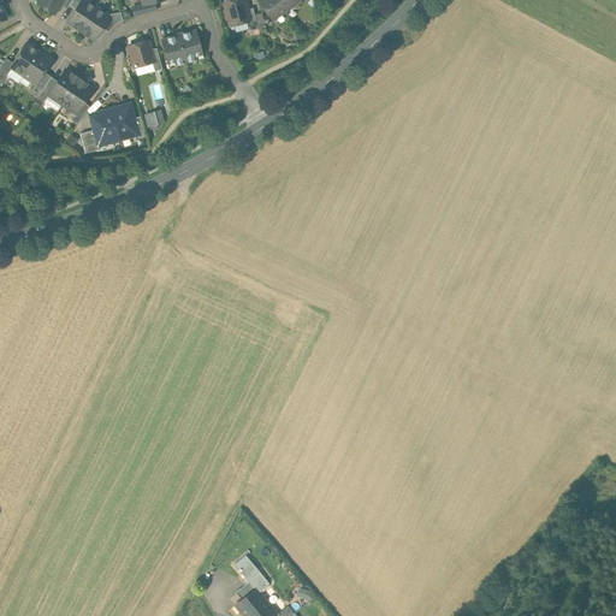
[(41,0),(39,4),(53,13),(54,11),(57,12),(61,5),(59,4),(61,0),(41,0)]
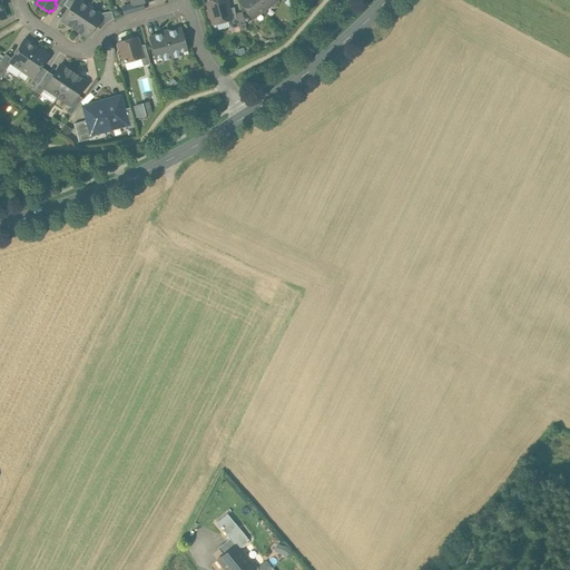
[(75,0),(69,9),(62,20),(75,29),(89,8),(78,0),(75,0)]
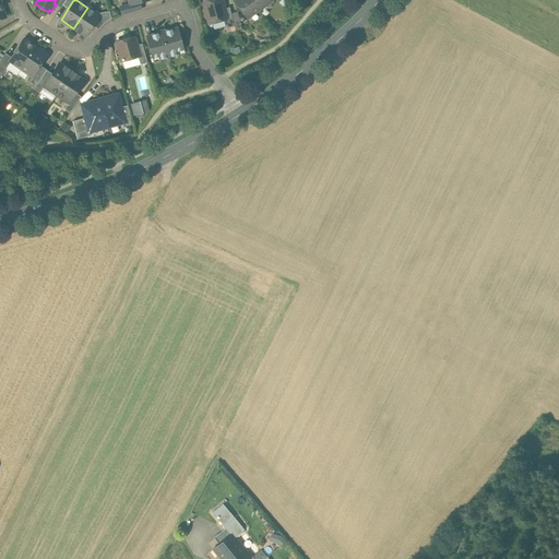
[(144,0),(130,0),(131,3),(122,7),(125,13),(144,8),(142,1),(144,0)]
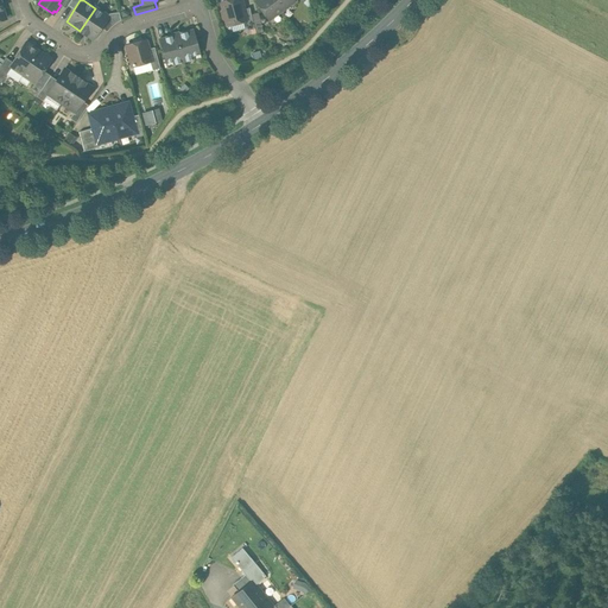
[(242,0),(221,0),(228,26),(248,21),(245,10),(242,0)]
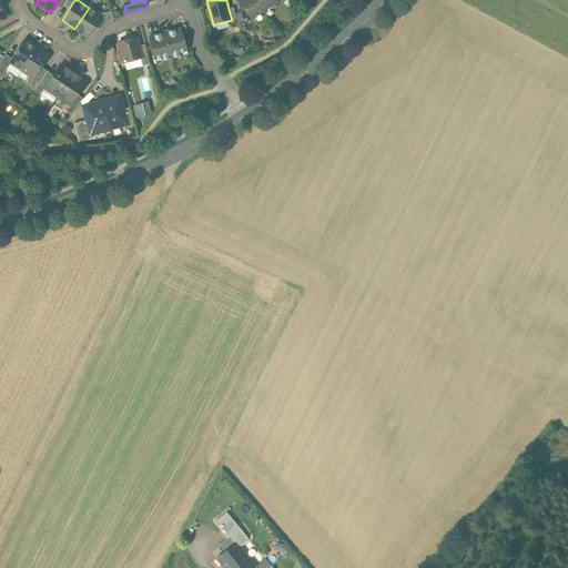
[(239,0),(254,19),(264,11),(255,0),(239,0)]
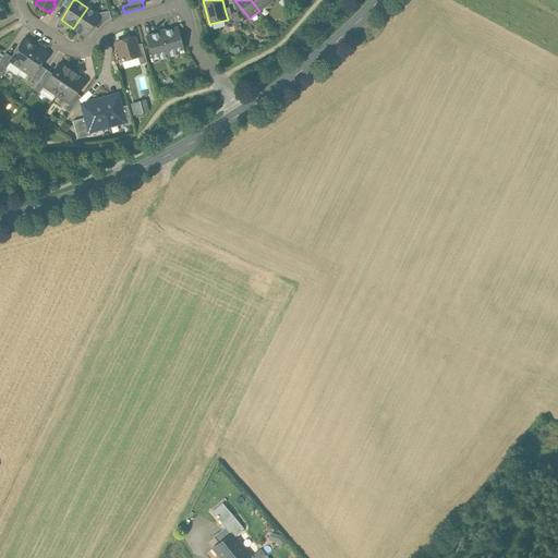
[(273,0),(251,0),(259,11),(273,0)]
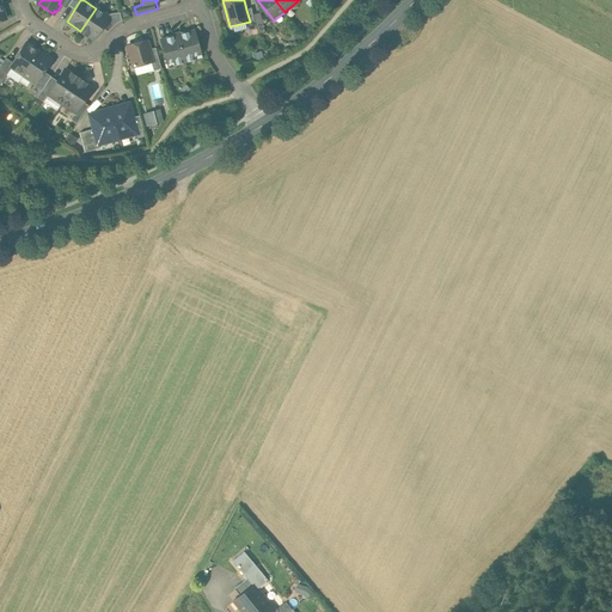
[(254,7),(246,10),(250,22),(252,31),(258,30),(255,14),(254,7)]
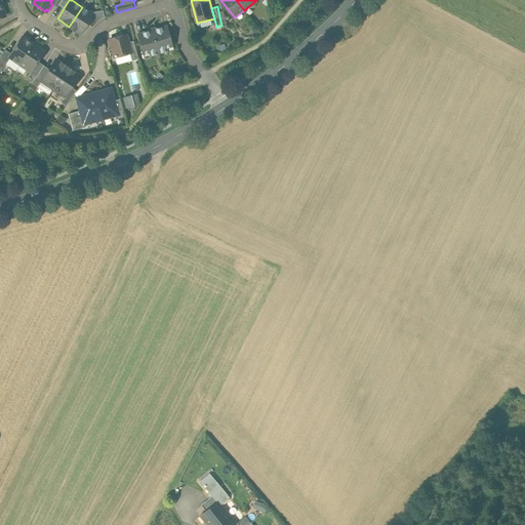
[(82,7),(69,27),(80,34),(87,25),(93,14),(82,7)]
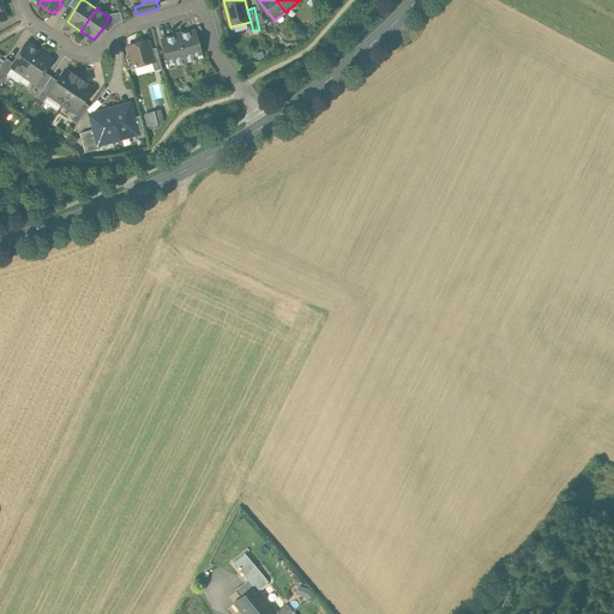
[(120,12),(110,16),(109,17),(102,29),(108,32),(110,30),(112,28),(115,25),(118,23),(122,20),(120,12)]
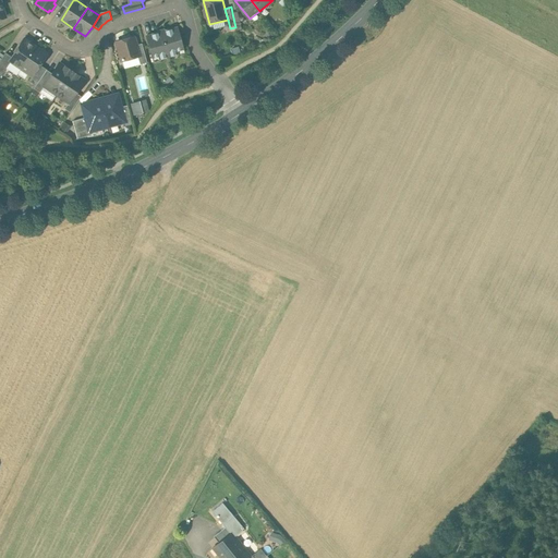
[(238,12),(232,13),(235,27),(237,29),(242,28),(238,12)]
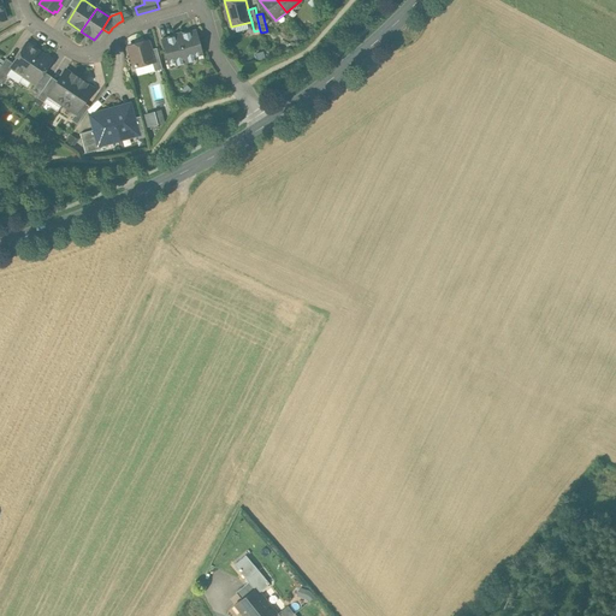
[(205,57),(197,28),(161,37),(170,66),(205,57)]
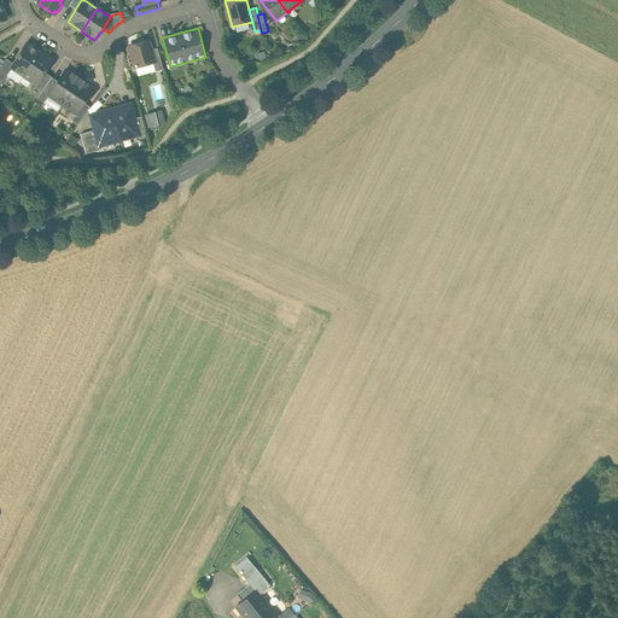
[(11,65),(25,74),(42,47),(27,38),(12,60),(9,57),(0,69),(0,76),(3,77),(11,65)]
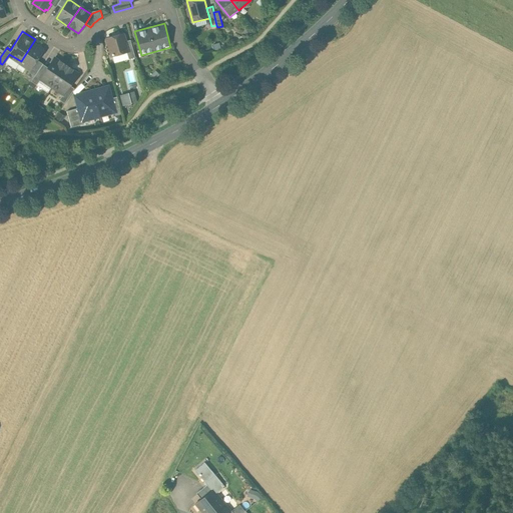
[(127,40),(125,32),(105,37),(111,58),(130,53),(127,40)]
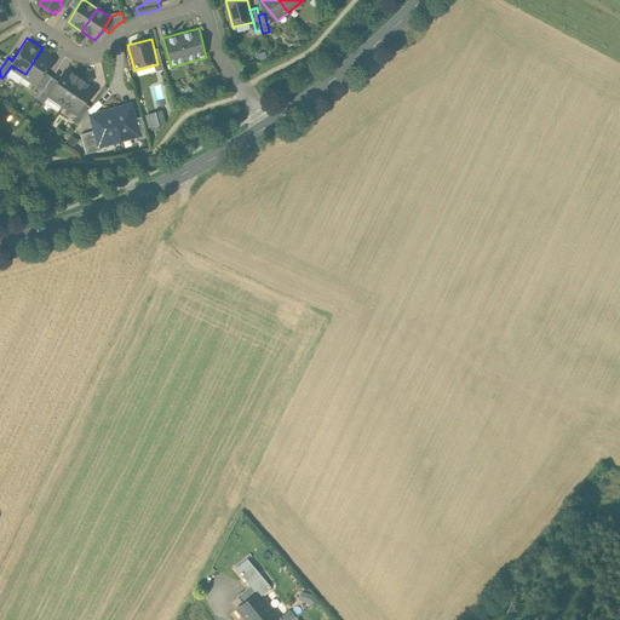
[(53,55),(42,47),(26,74),(36,81),(33,89),(40,93),(51,76),(42,72),(53,55)]
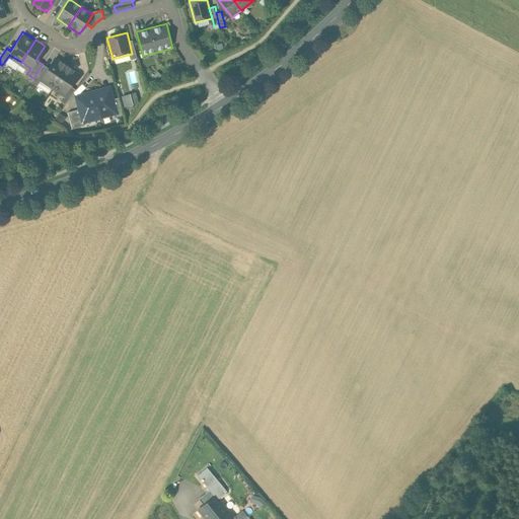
[(129,41),(132,54),(134,58),(139,57),(134,40),(129,41)]
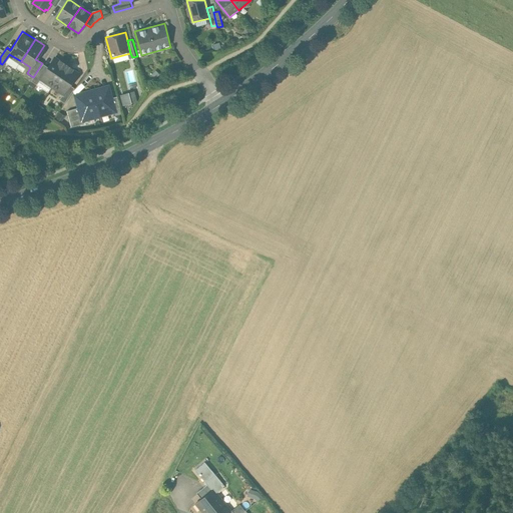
[(41,78),(53,86),(68,63),(56,55),(46,70),(42,67),(34,78),(39,81),(41,78)]
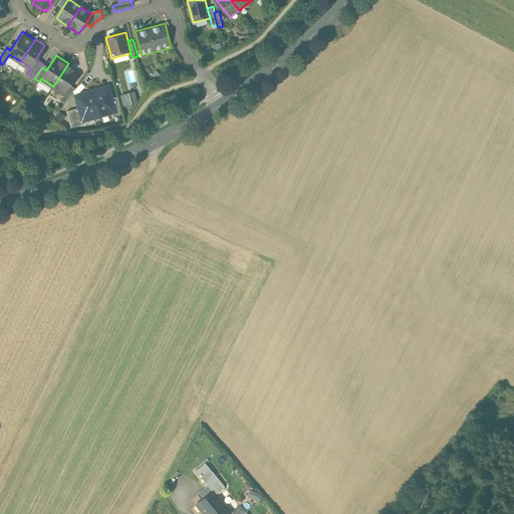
[(81,72),(68,63),(53,86),(66,95),(63,99),(67,102),(76,88),(72,85),(81,72)]
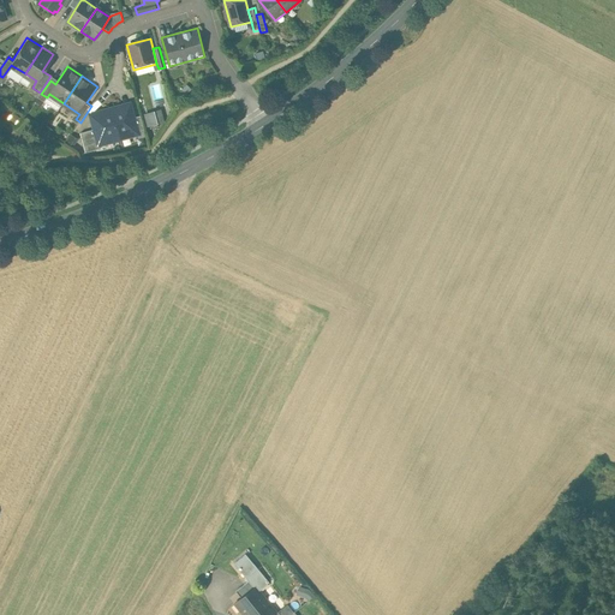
[(131,102),(112,107),(120,139),(141,135),(131,102)]
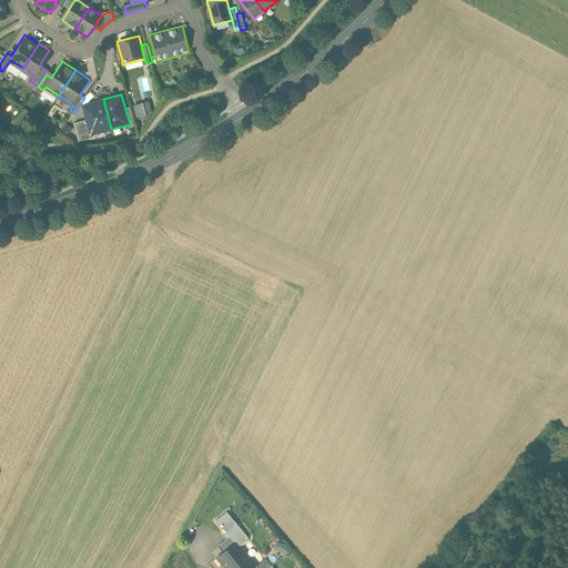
[(92,134),(111,129),(103,99),(84,104),(92,134)]
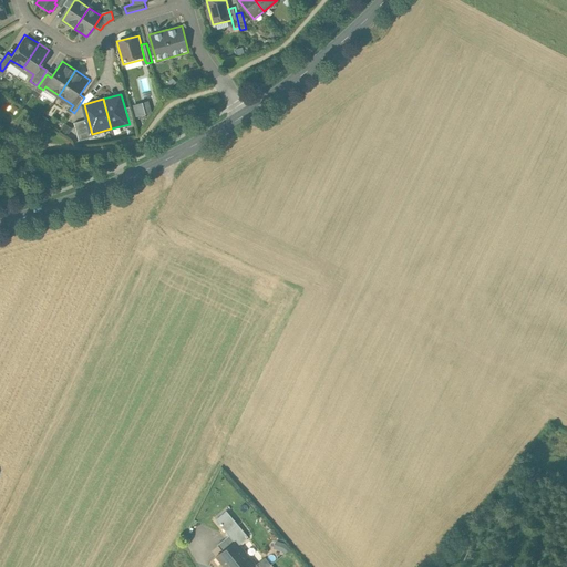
[(150,101),(133,103),(135,116),(152,114),(150,101)]
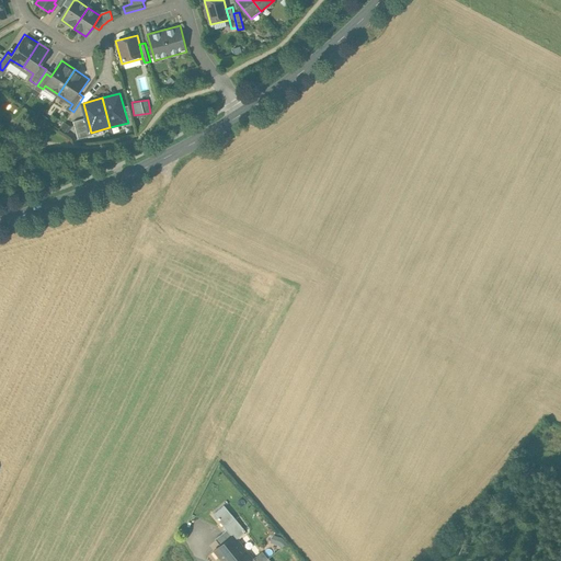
[(235,518),(224,505),(213,514),(225,527),(235,518)]
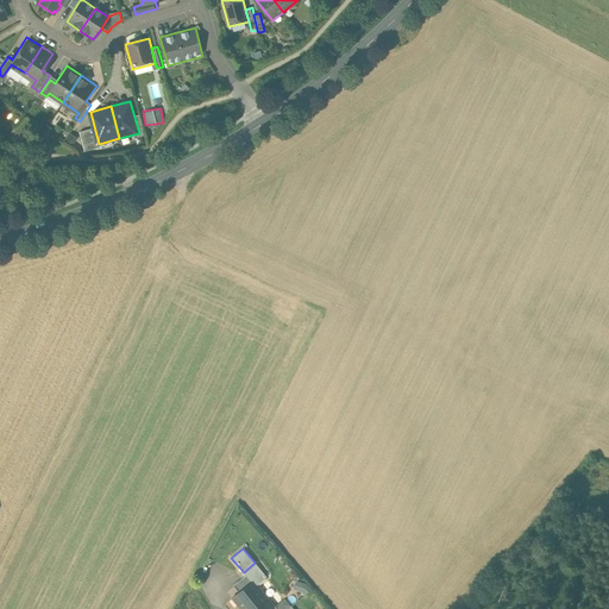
[(267,577),(255,563),(244,572),(245,576),(251,581),(252,579),(257,584),(267,577)]
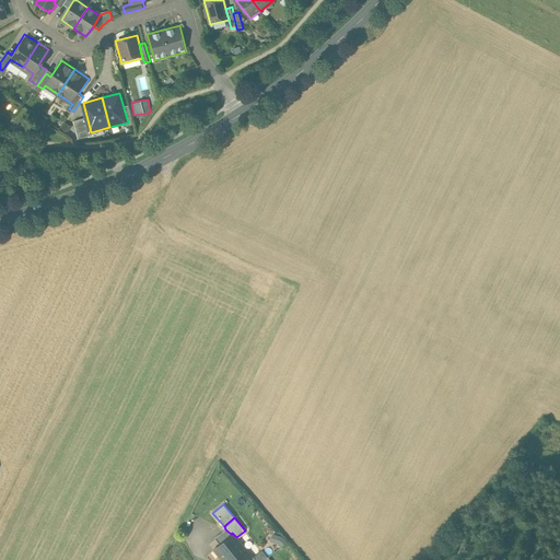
[(225,529),(213,538),(218,544),(231,534),(225,529)]
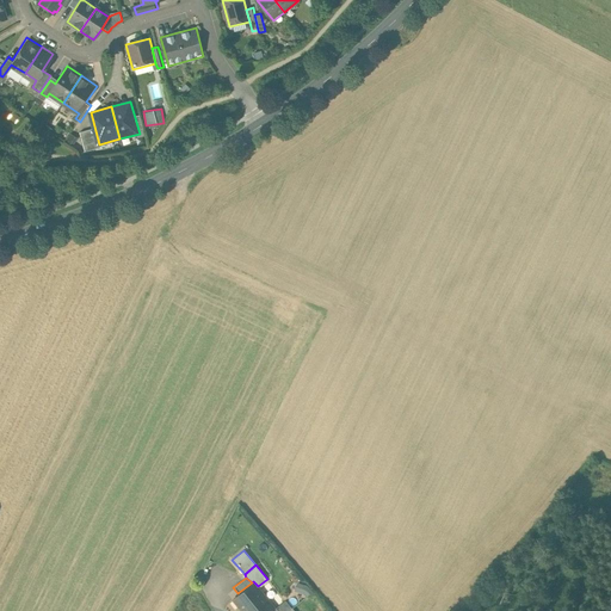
[(258,586),(253,581),(252,582),(238,593),(233,598),(242,610),(272,610),(273,610),(276,609),(275,609),(258,586)]
